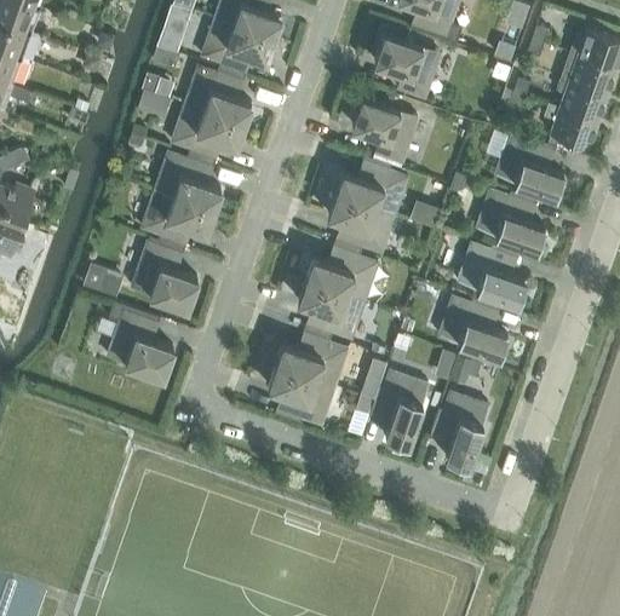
[(0,0),(0,22),(32,34),(41,9),(17,0),(0,0)]
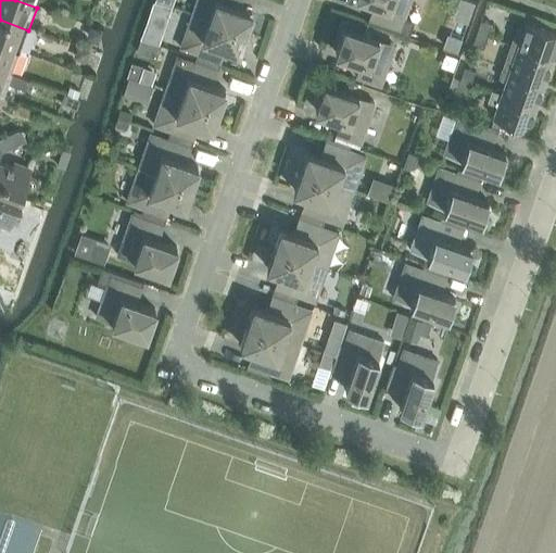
[(155,0),(155,3),(171,9),(173,0),(155,0)]
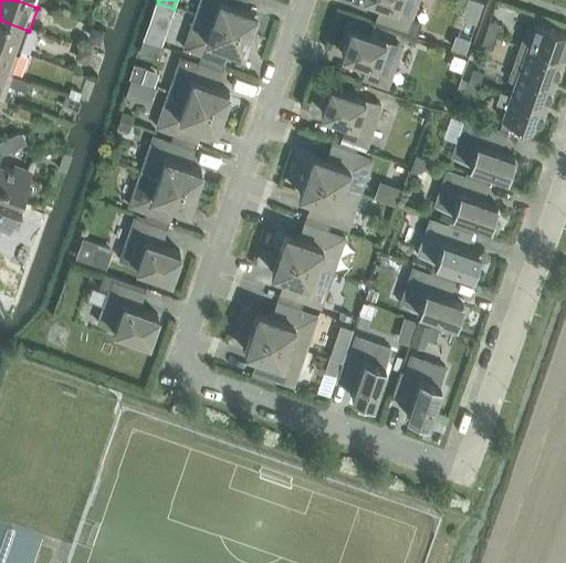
[(244,12),(248,0),(201,0),(196,18),(250,37),(257,17),(244,12)]
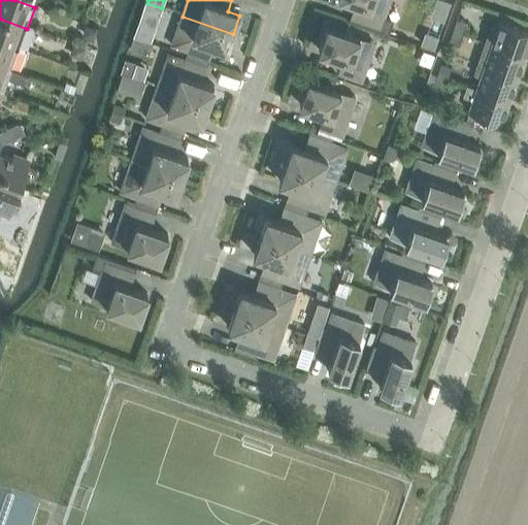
[(340,0),(355,5),(349,25),(388,38),(393,24),(384,21),(390,0),(340,0)]
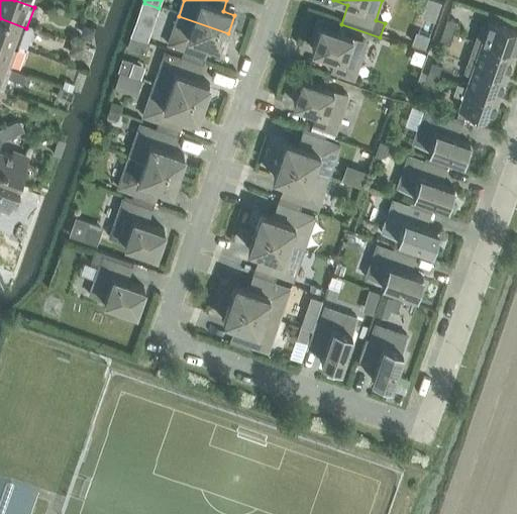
[(159,9),(143,3),(131,38),(146,43),(159,9)]
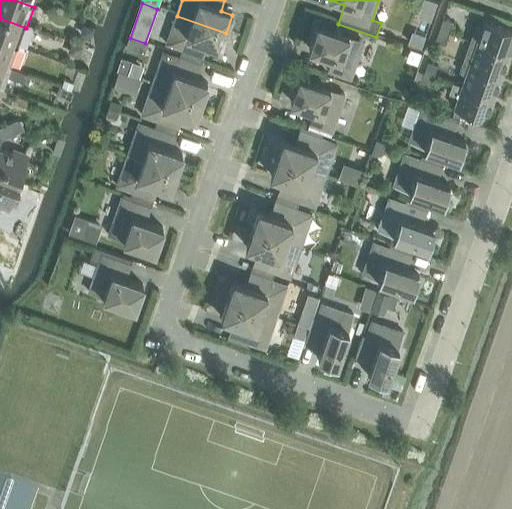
[(180,56),(202,64),(208,46),(220,50),(226,33),(177,16),(166,46),(182,51),(180,56)]
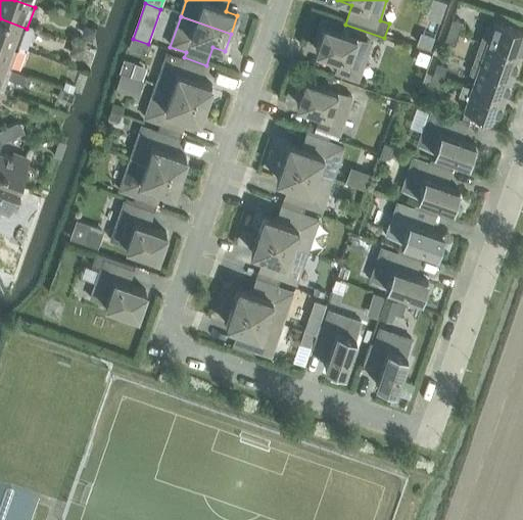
[(0,43),(18,51),(27,29),(0,18),(0,43)]
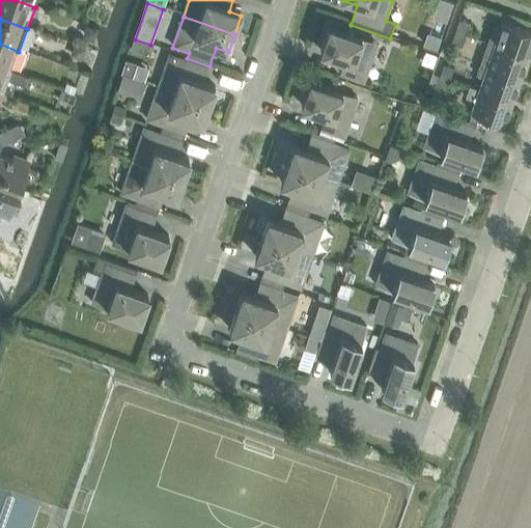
[(459,22),(454,34),(466,37),(470,26),(459,22)]
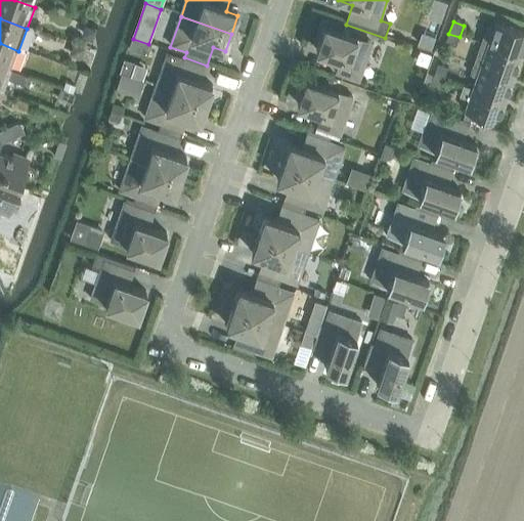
[(482,45),(521,58),(523,49),(523,34),(496,25),(494,29),(488,27),(482,45)]
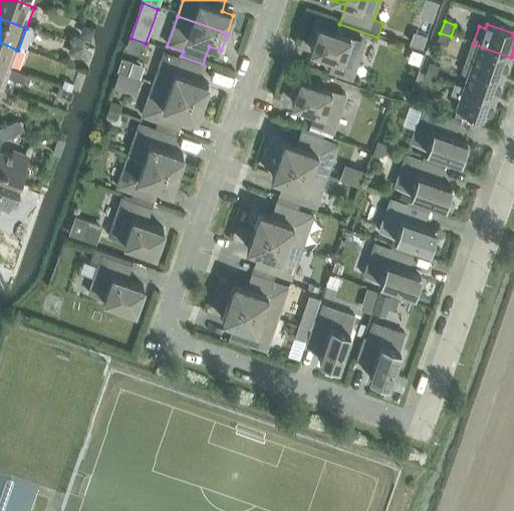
[(328,73),(351,82),(365,44),(319,28),(310,52),(333,60),(328,73)]
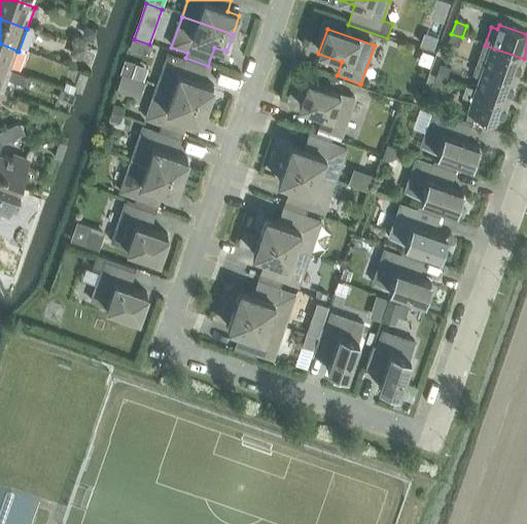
[(451,34),(448,45),(458,49),(462,37),(451,34)]
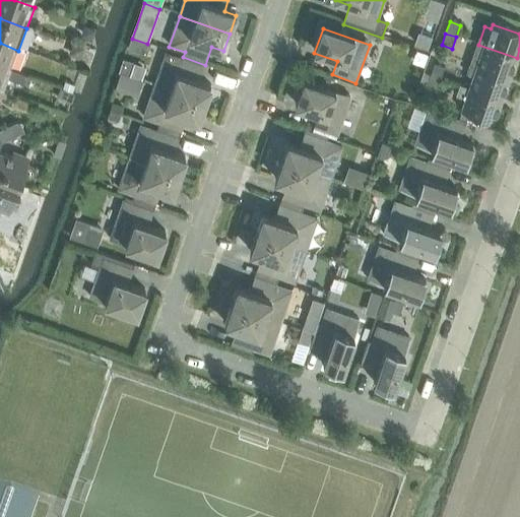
[(0,68),(11,72),(11,71),(18,51),(0,43),(0,68)]
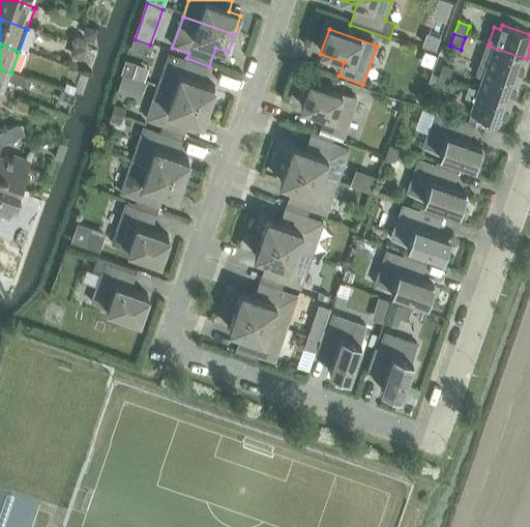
[(488,46),(479,68),(519,82),(527,59),(488,46)]
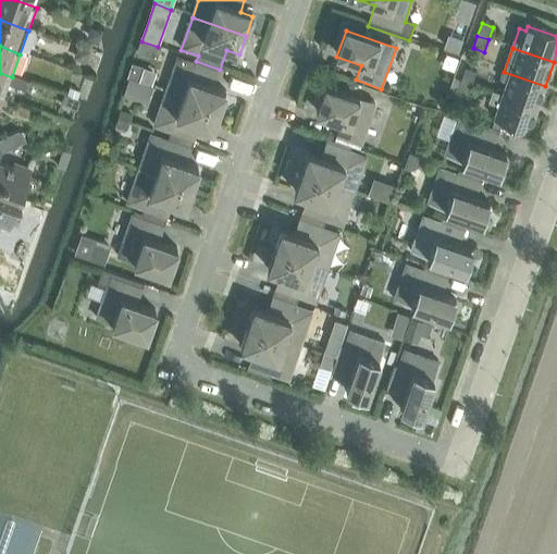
[(73,63),(86,68),(90,56),(77,51),(73,63)]
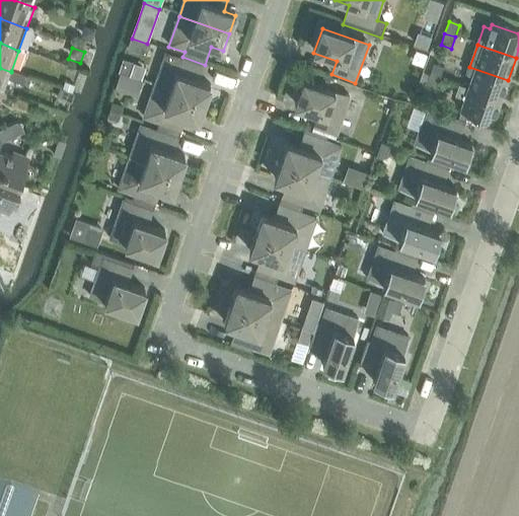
[(210,87),(199,83),(205,65),(182,57),(181,61),(165,55),(154,88),(204,105),(210,87)]
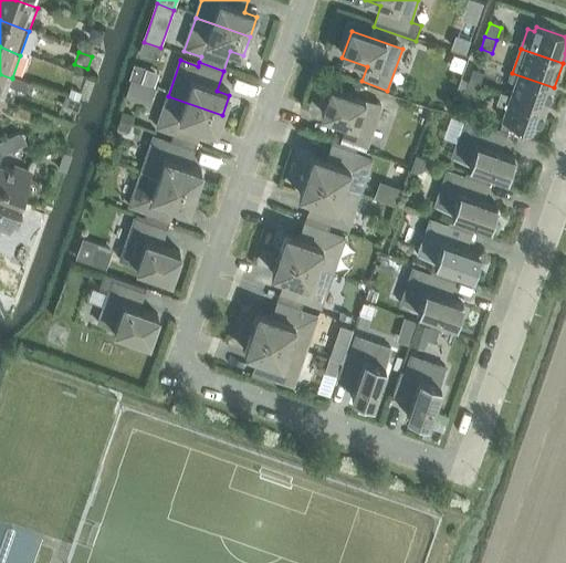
[(145,71),(134,68),(130,80),(140,83),(145,71)]
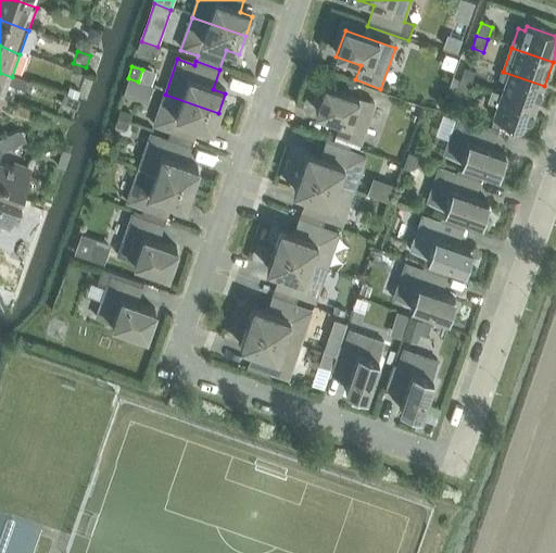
[(465,70),(459,83),(471,87),(476,74),(465,70)]
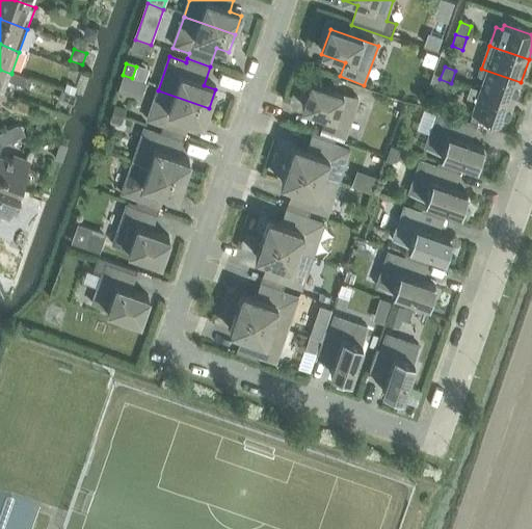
[(481,69),(478,79),(484,81),(480,93),(513,104),(521,82),(481,69)]
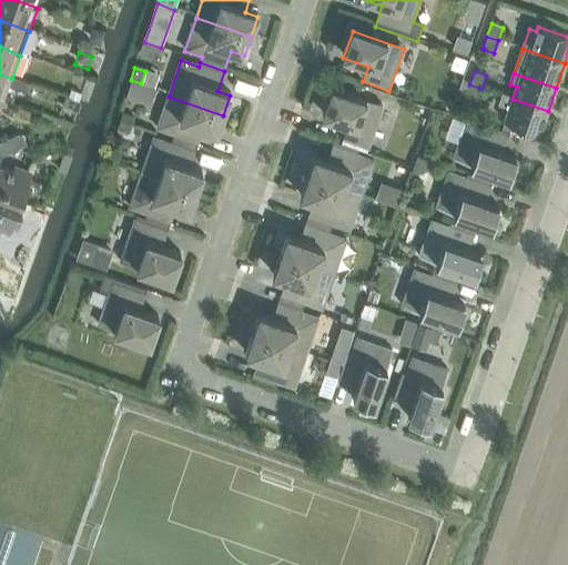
[(0,102),(4,104),(10,89),(27,96),(30,86),(13,80),(13,79),(12,78),(12,79),(0,74),(0,102)]
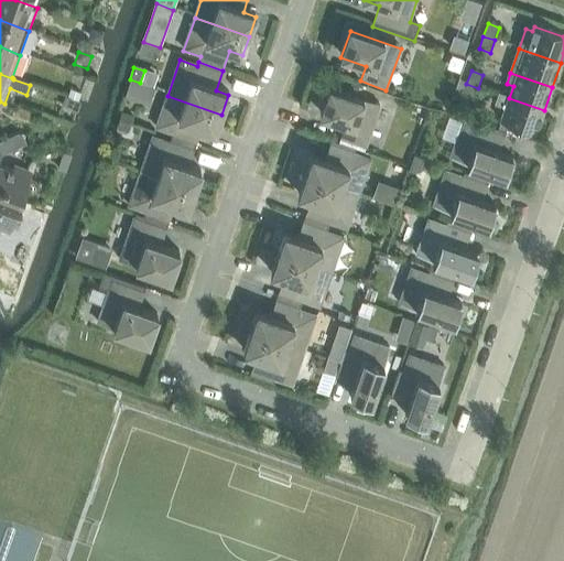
[(466,84),(463,96),(474,100),(478,88),(466,84)]
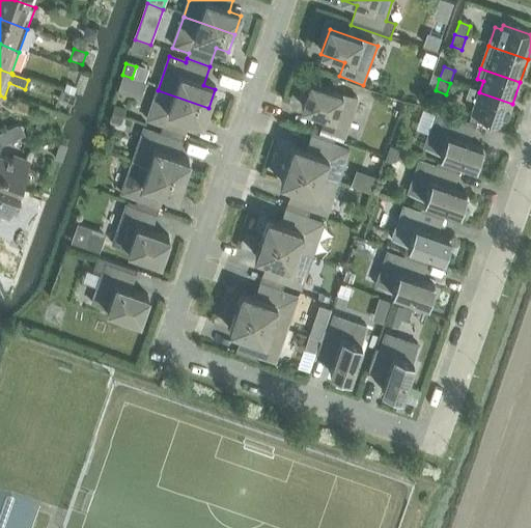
[(326,117),(320,131),(344,139),(358,101),(310,84),(302,109),(326,117)]
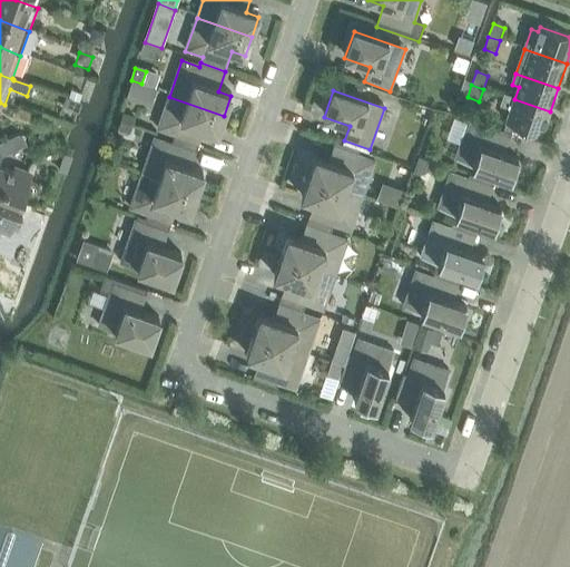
[(514,99),(503,95),(500,107),(510,110),(505,124),(541,137),(550,111),(514,99)]
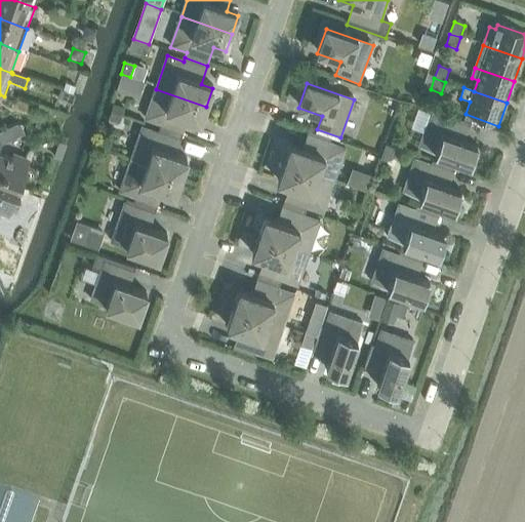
[(159,130),(182,138),(188,120),(200,124),(206,107),(156,89),(145,121),(160,126),(159,130)]
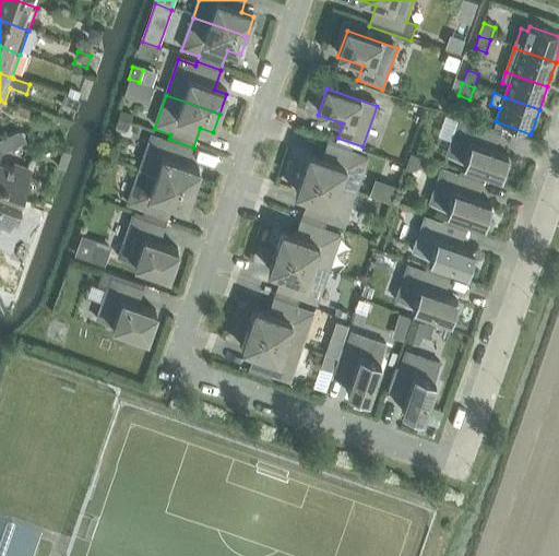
[(121,114),(119,122),(129,126),(131,117),(121,114)]
